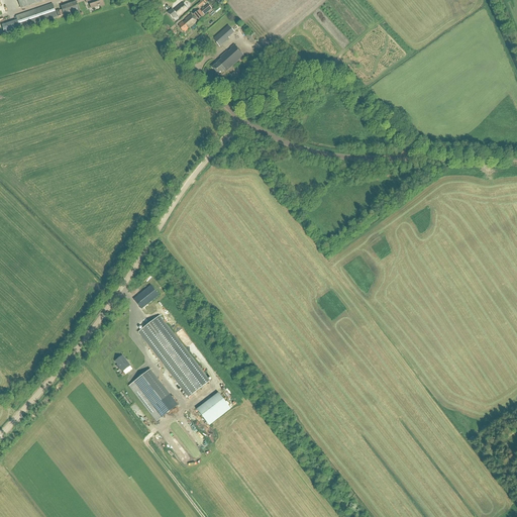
[(95,0),(91,1),(90,0),(85,0),(86,3),(89,2),(91,9),(100,6),(100,7),(104,6),(102,0),(95,0)]
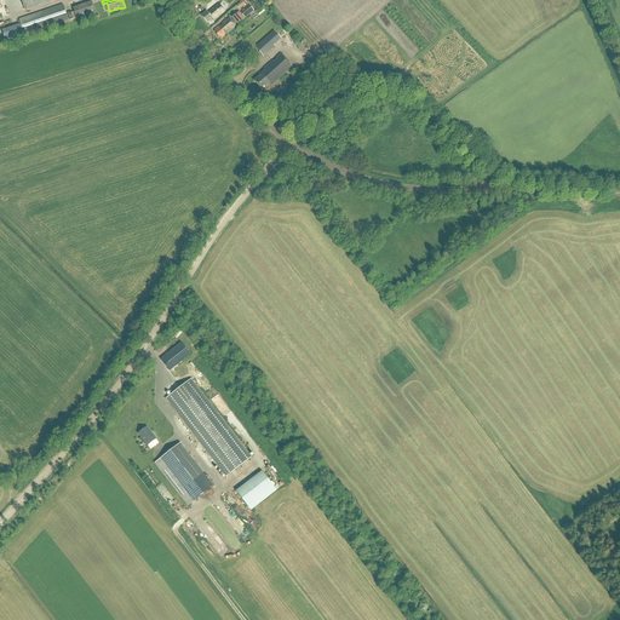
[(73,9),(78,22),(96,16),(91,3),(80,6),(73,9)]
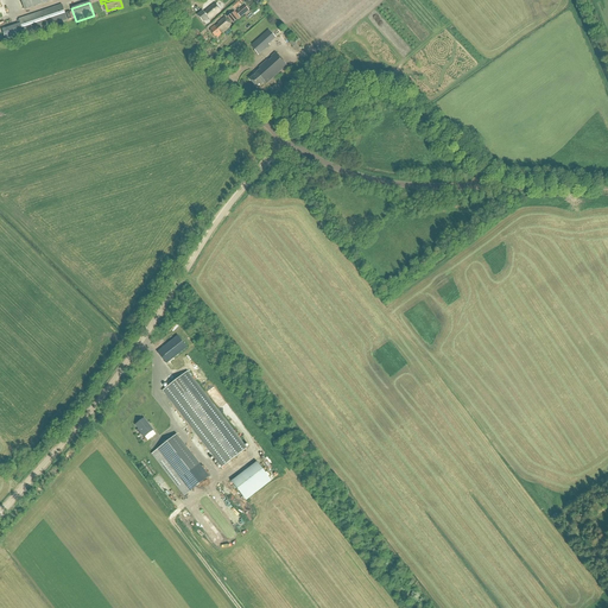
[(209,20),(221,11),(214,4),(203,13),(202,12),(197,17),(203,24),(208,19),(209,20)]
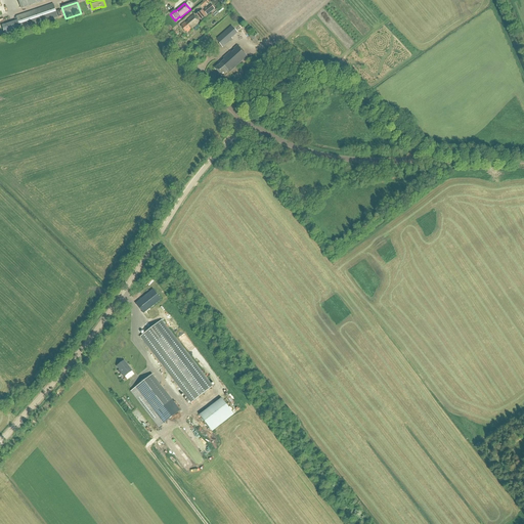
[(16,16),(17,20),(2,26),(5,36),(22,31),(57,17),(53,4),(16,16)]
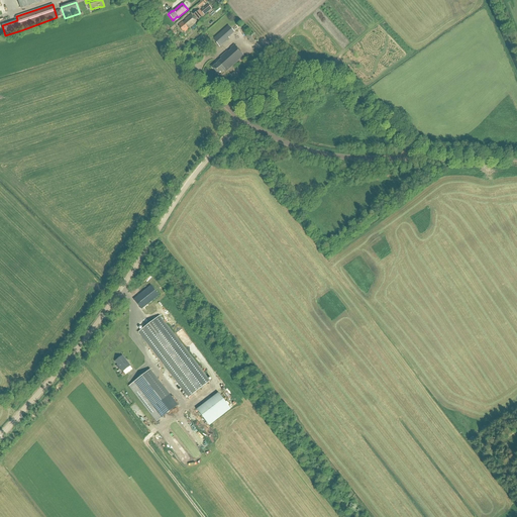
[(208,5),(201,11),(204,15),(212,9),(208,5)]
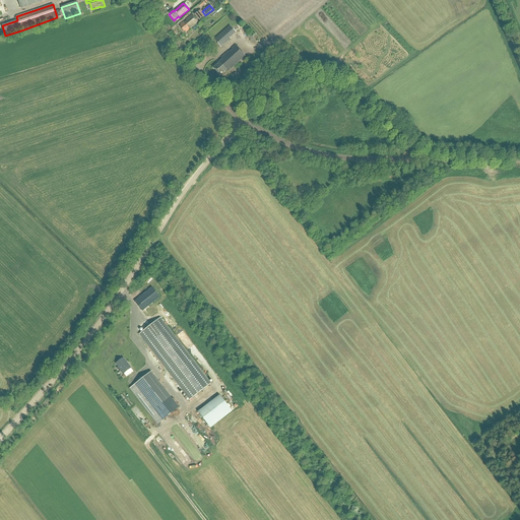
[(194,15),(199,20),(205,15),(200,10),(194,15)]
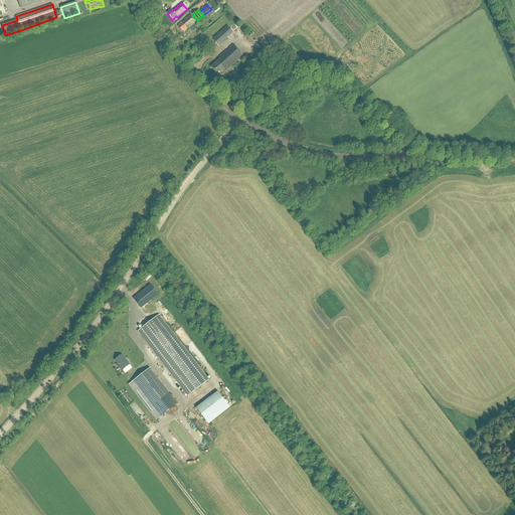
[(182,31),(183,32),(196,21),(190,15),(185,19),(186,20),(183,23),(182,22),(179,24),(180,25),(178,27),(182,31)]
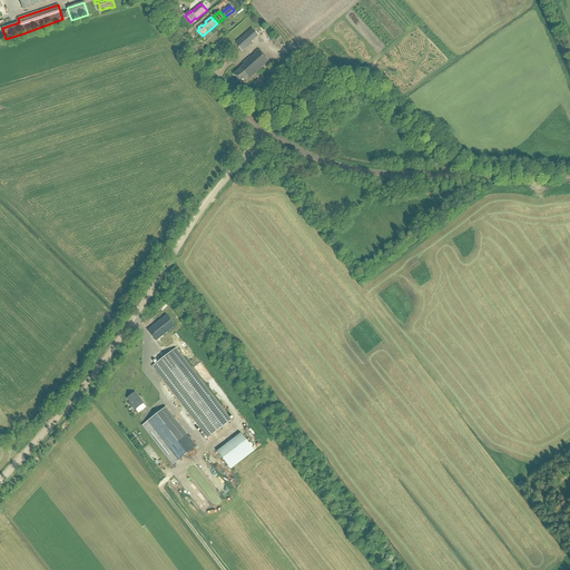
[(328,27),(325,30),(332,38),(335,35),(328,27)]
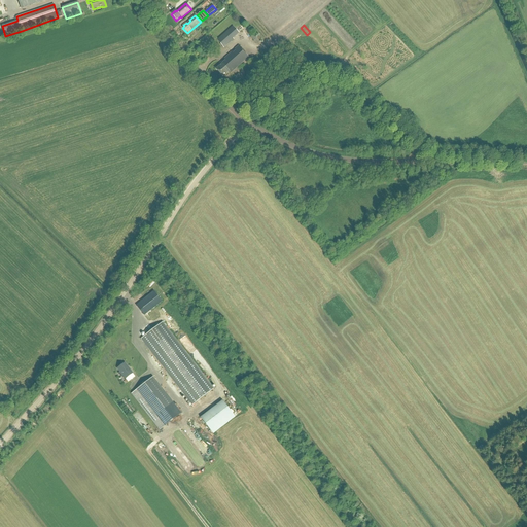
[(234,39),(233,38),(239,33),(233,27),(217,40),(224,48),(234,39)]
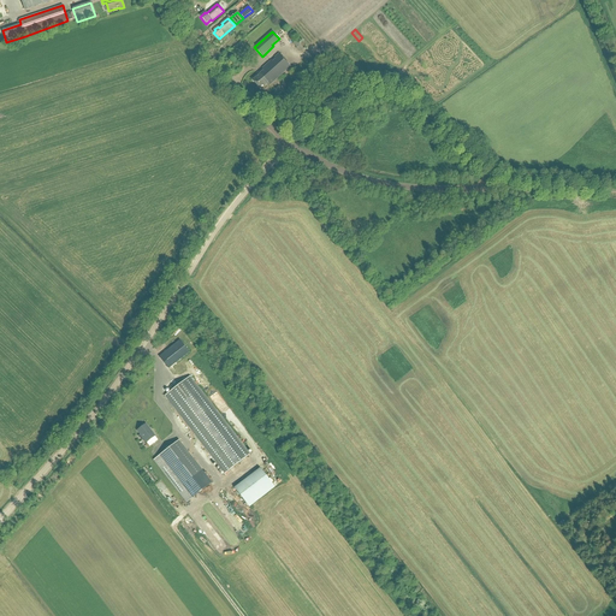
[(349,53),(354,49),(345,39),(341,41),(349,53)]
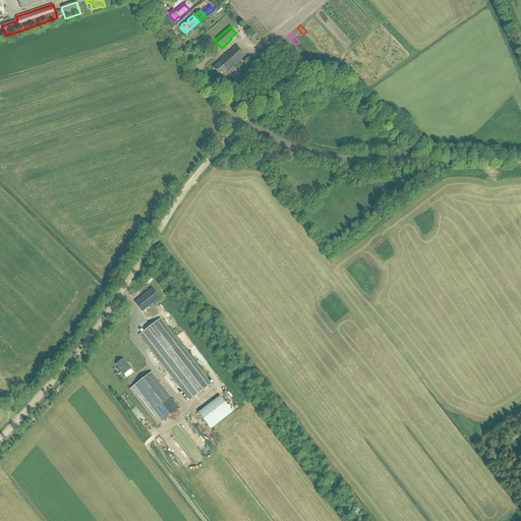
[(251,35),(250,35),(248,37),(247,37),(253,44),(256,41),(251,35)]
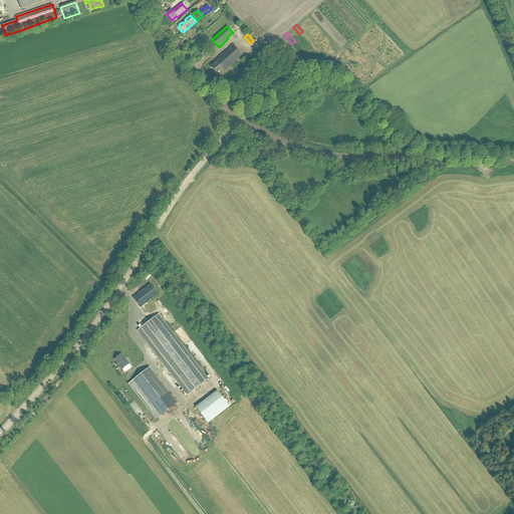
[(242,56),(233,45),(229,48),(230,49),(227,52),(226,51),(219,57),(220,58),(210,67),(218,75),(224,70),(225,71),(242,56)]
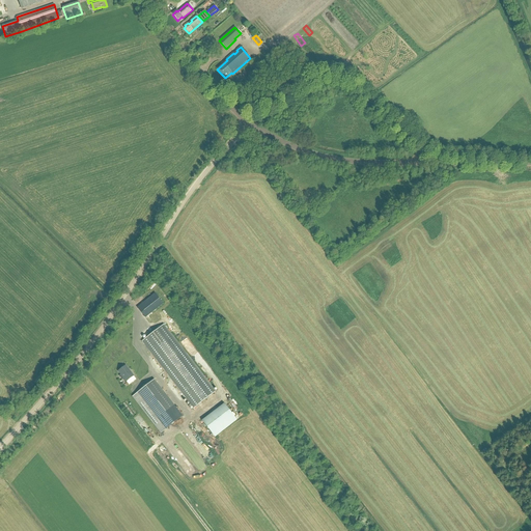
[(142,341),(194,408),(215,392),(163,325),(142,341)]
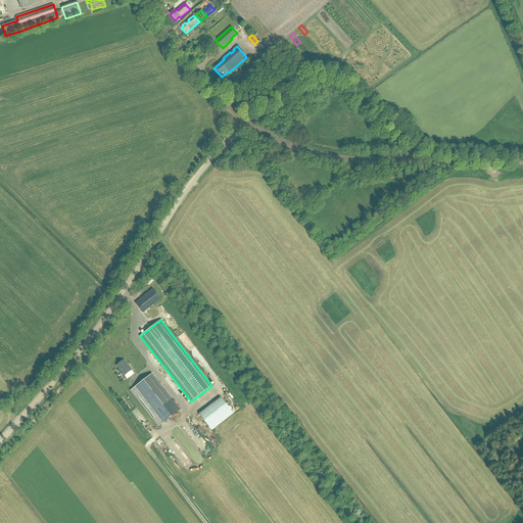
[(132,371),(124,361),(122,362),(121,361),(119,363),(119,364),(116,366),(120,369),(117,371),(121,374),(122,373),(125,376),(132,371)]
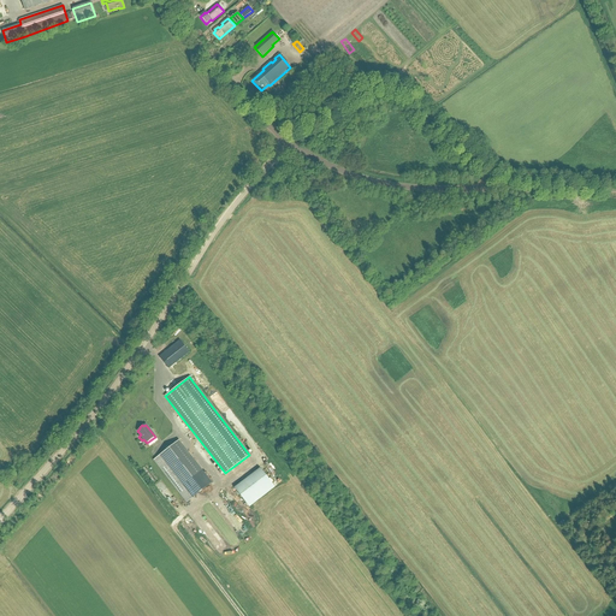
[(178,440),(154,460),(187,503),(212,484),(178,440)]
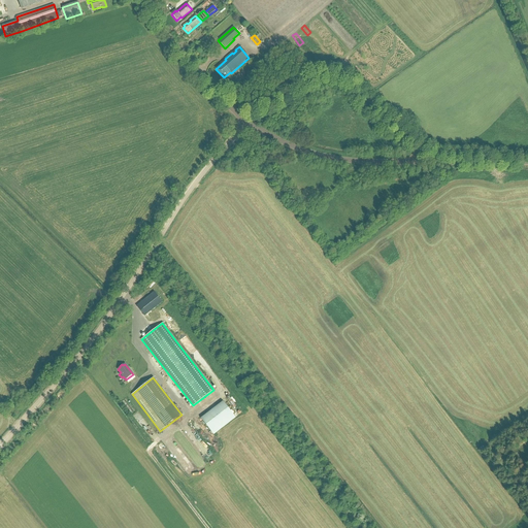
[(213,435),(217,432),(236,418),(234,416),(223,401),(201,418),(200,419),(213,435)]
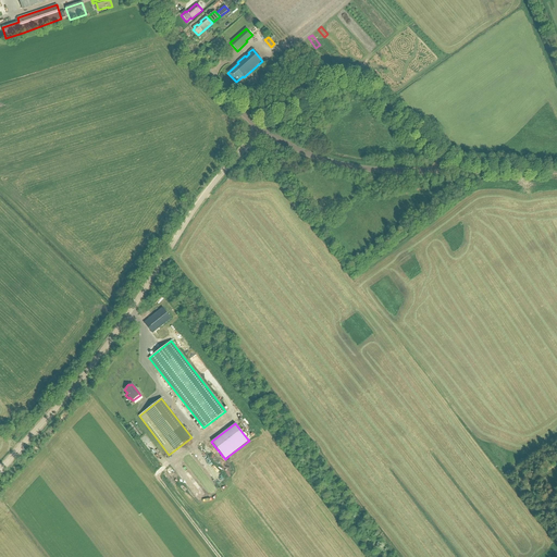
[(208,462),(202,467),(217,485),(222,480),(208,462)]
